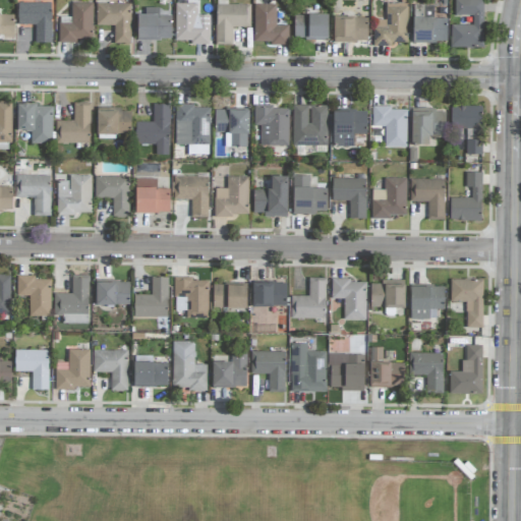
[(482,48),(483,0),(473,0),(454,0),(454,15),(472,15),(472,25),(451,25),(450,48),(482,48)]
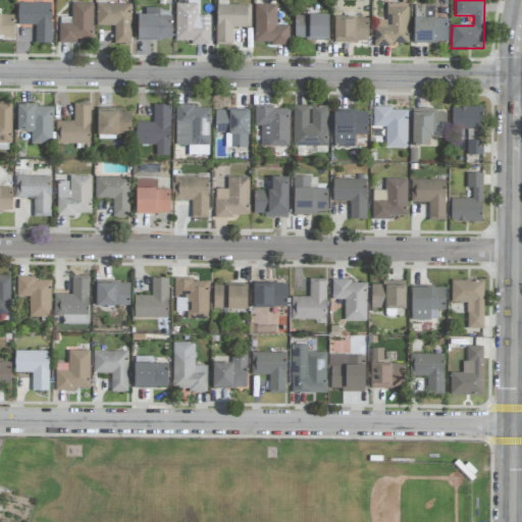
[(35,43),(51,43),(51,3),(17,3),(17,25),(35,25),(35,43)]
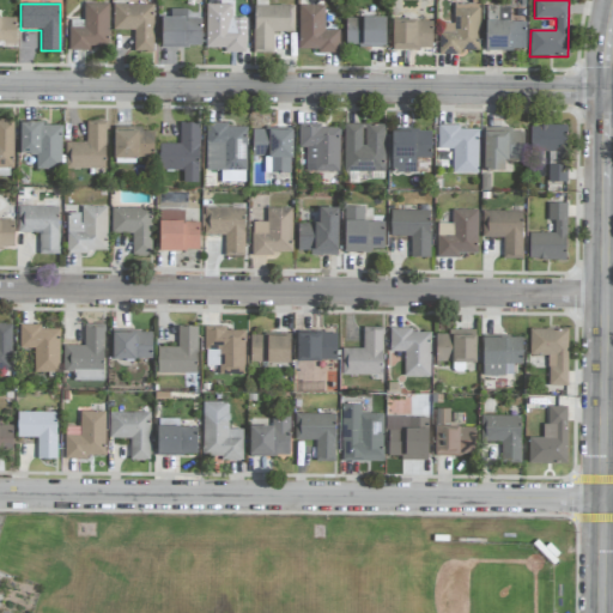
[(68,50),(89,50),(89,46),(108,47),(109,4),(84,4),(84,28),(68,28),(68,50)]
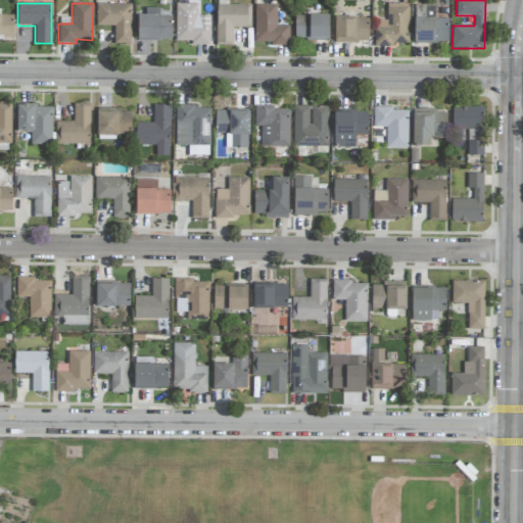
[(409,43),(410,3),(387,3),(387,20),(375,20),(374,46),(392,47),(393,43),(409,43)]
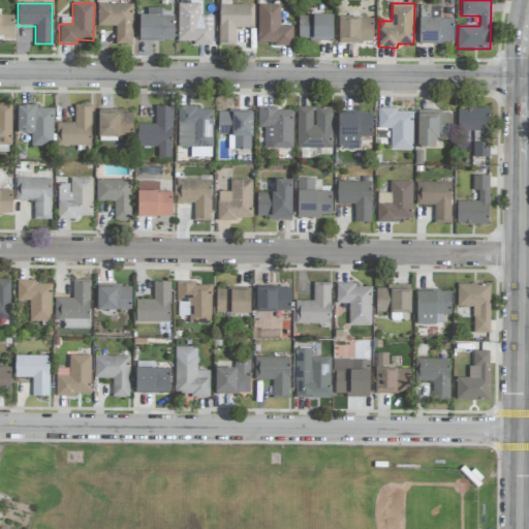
[(97,26),(115,27),(115,44),(132,44),(133,4),(97,4),(97,26)]
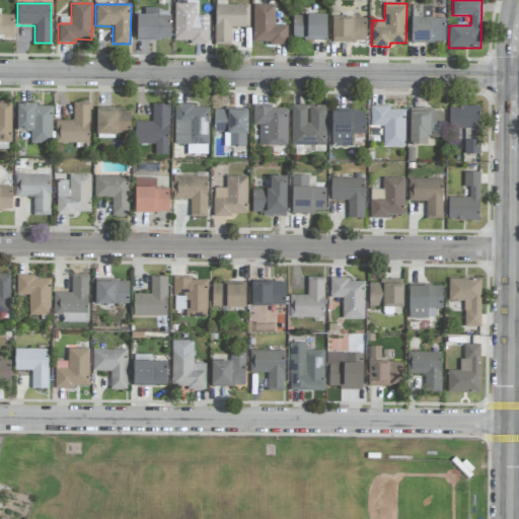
[(173,41),(190,41),(190,45),(208,45),(209,15),(196,15),(196,4),(174,4),(173,41)]
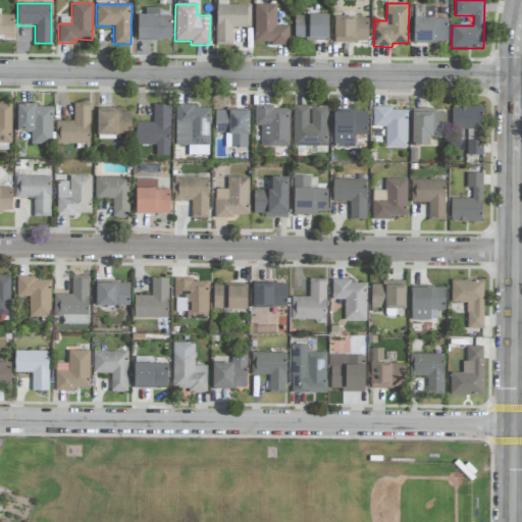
[(289,44),(289,25),(276,25),(276,5),(255,4),(254,44),(289,44)]
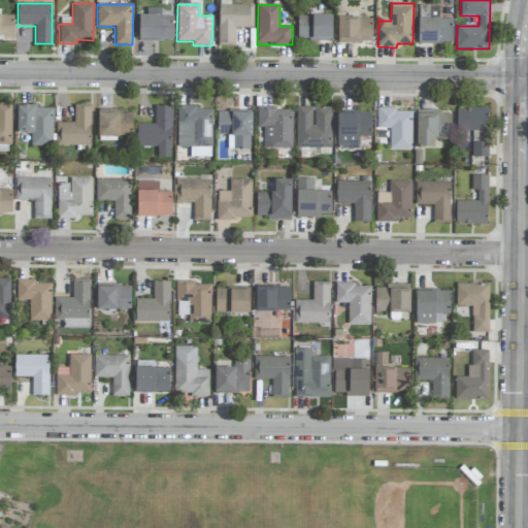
[(253,28),(254,5),(219,5),(218,44),(235,44),(235,28),(253,28)]
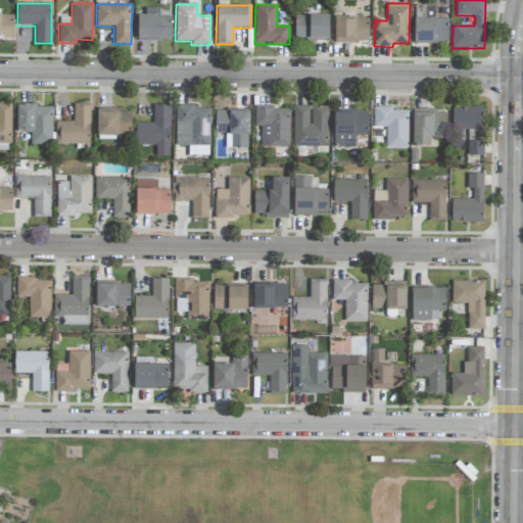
[(435,5),(415,5),(415,43),(448,43),(447,18),(435,18),(435,5)]
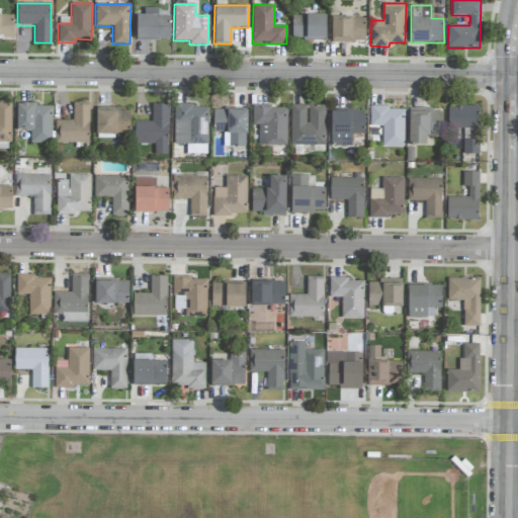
[(169,40),(170,15),(157,15),(157,8),(144,8),(144,15),(137,15),(137,39),(169,40)]
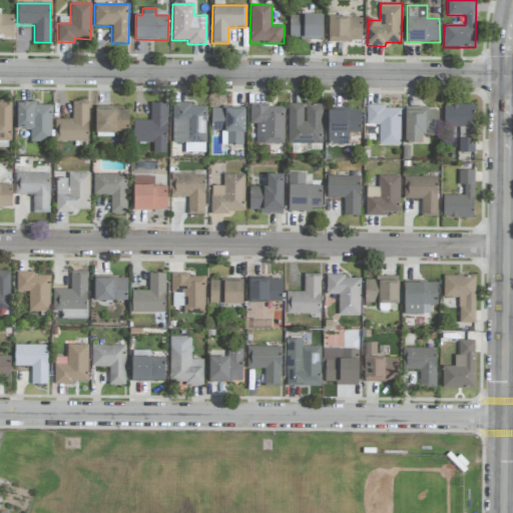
[(13,15),(0,14),(0,25),(0,38),(13,39),(13,15)]
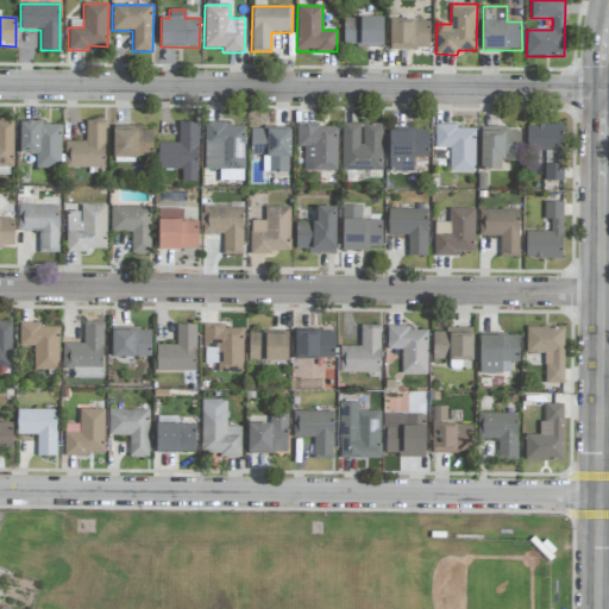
[(383,18),(344,18),(343,46),(383,48),(383,18)]
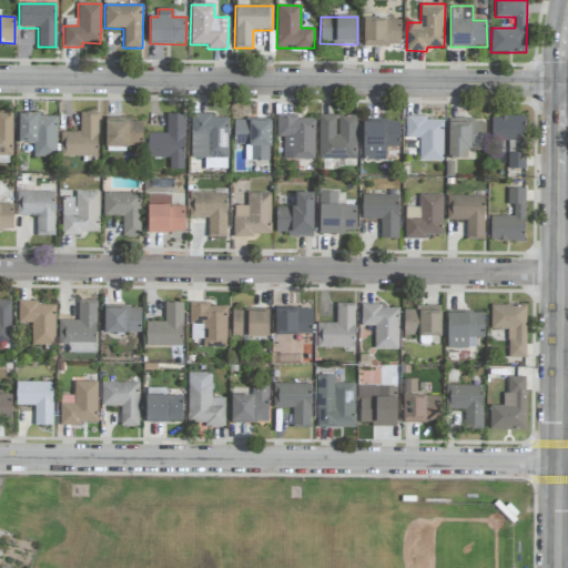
[(401,47),(401,19),(363,19),(363,46),(401,47)]
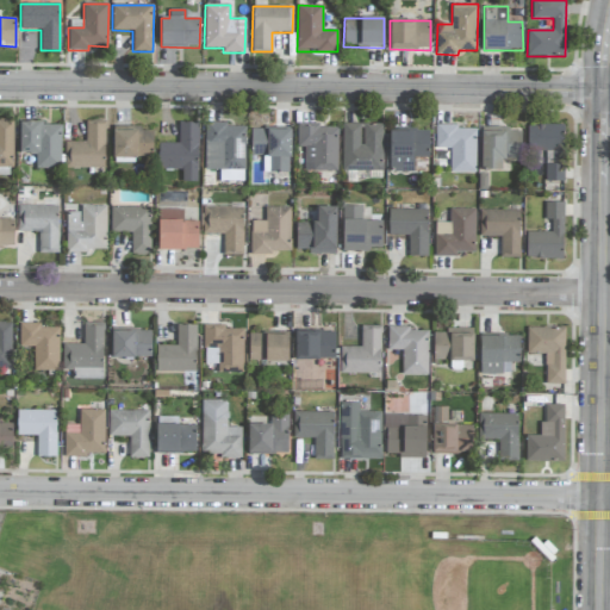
[(13,120),(0,119),(0,167),(12,168),(13,120)]
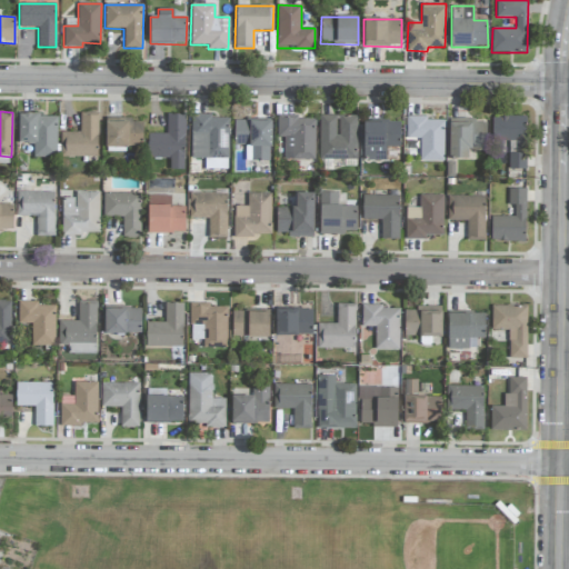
[(79,133),(60,132),(60,157),(97,157),(98,112),(80,112),(79,133)]
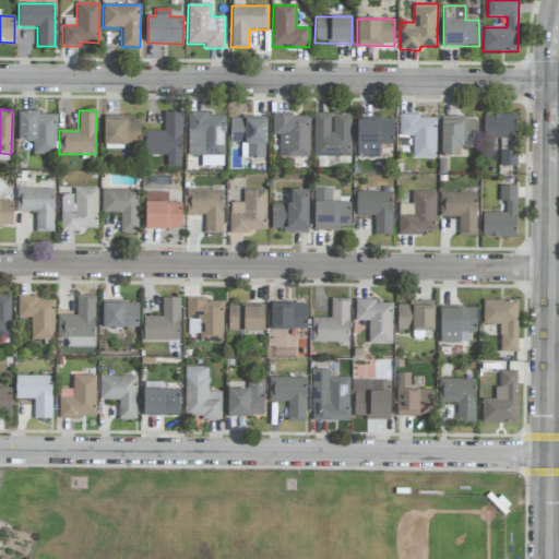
[(18,141),(33,141),(32,154),(55,154),(56,114),(18,113),(18,141)]
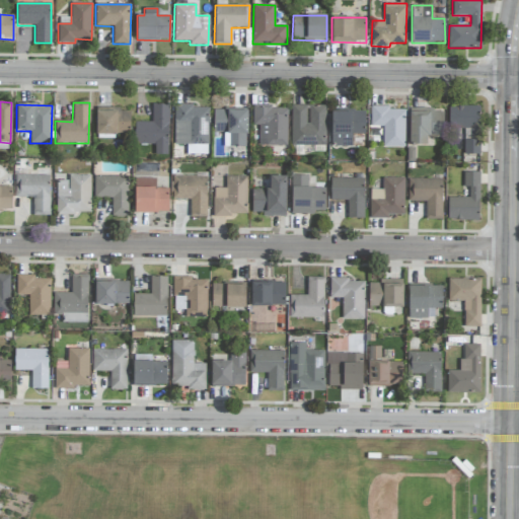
[(168,104),(152,104),(152,122),(135,122),(134,144),(167,145),(168,104)]
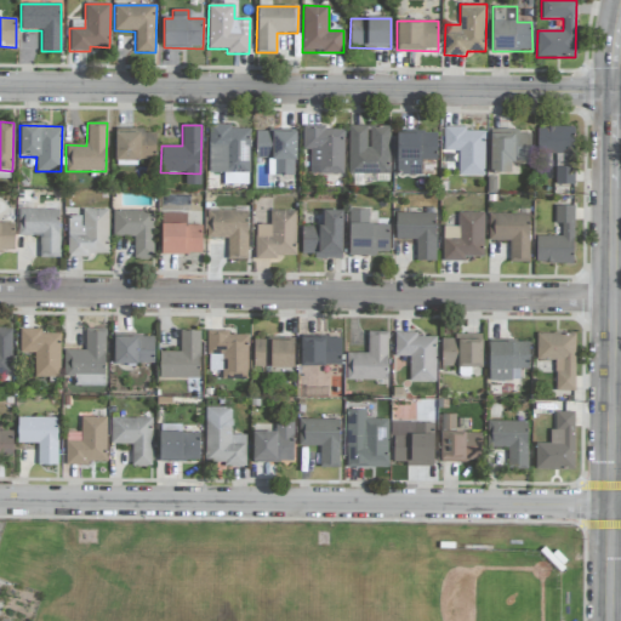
[(389,126),(348,126),(348,174),(389,175),(389,126)]
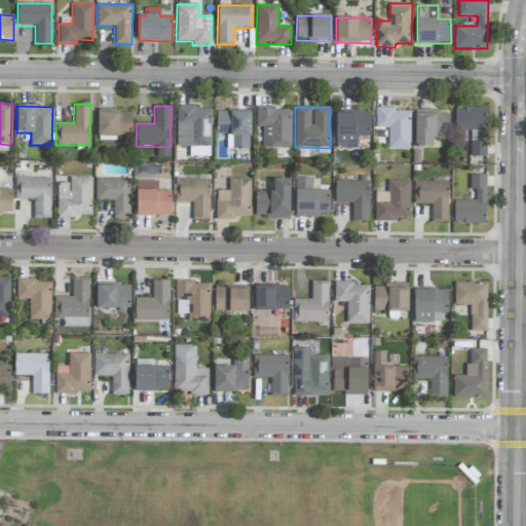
[(97,136),(132,136),(132,112),(122,112),(122,109),(98,108),(97,136)]
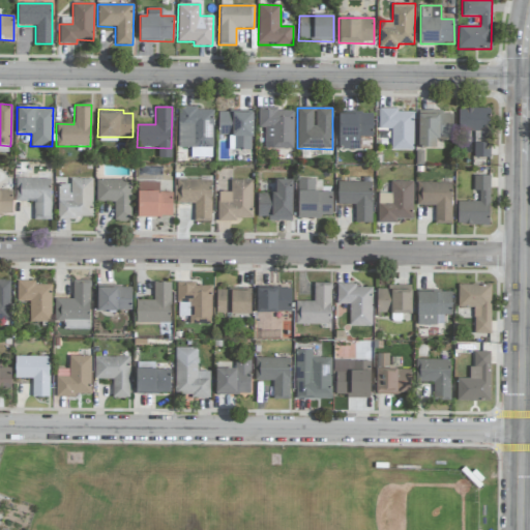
[(178,147),(195,148),(212,148),(213,109),(178,109),(178,147)]
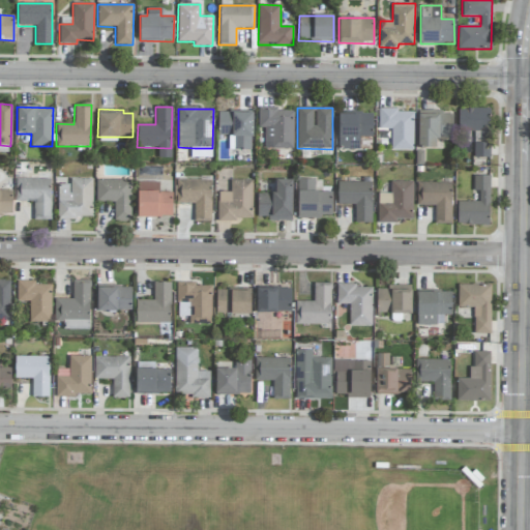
[(293,149),(294,109),(259,109),(258,127),(265,127),(265,148),(293,149)]
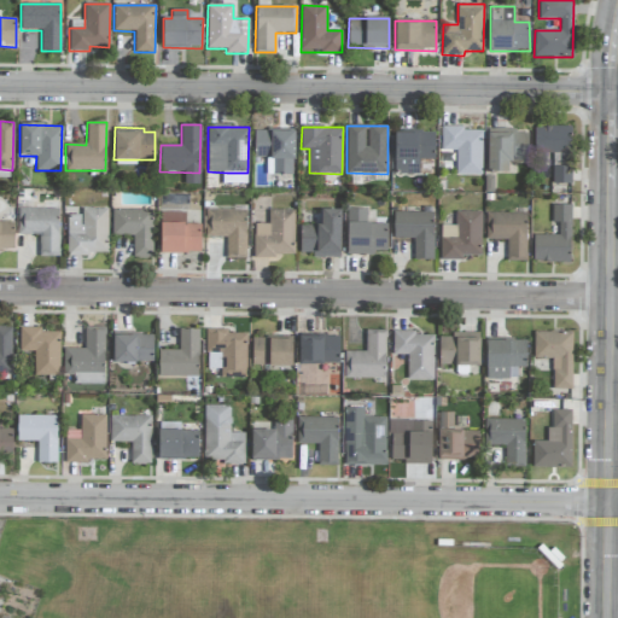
[(571,127),(534,127),(535,152),(559,152),(559,165),(553,165),(553,184),(571,184),(571,127)]
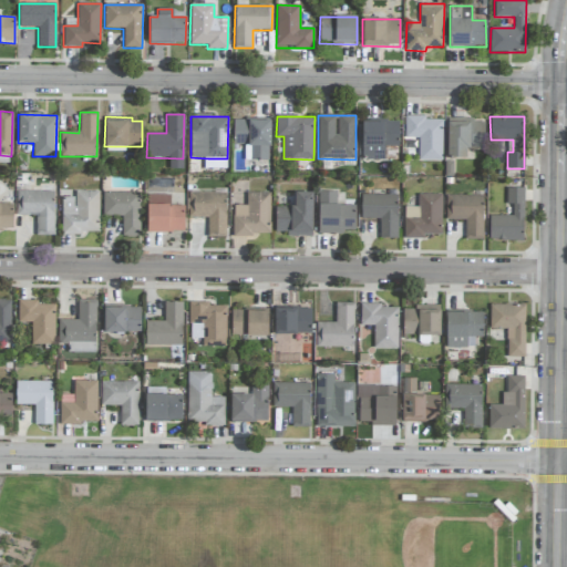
[(419,161),(442,162),(442,119),(405,117),(405,137),(419,138),(419,161)]
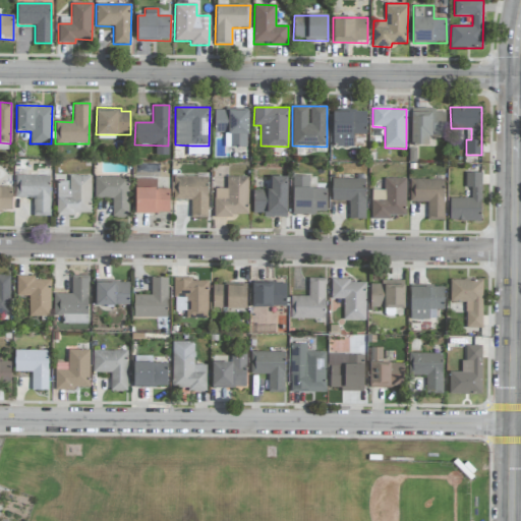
[(214,132),(230,133),(230,147),(247,148),(248,110),(215,110),(214,132)]
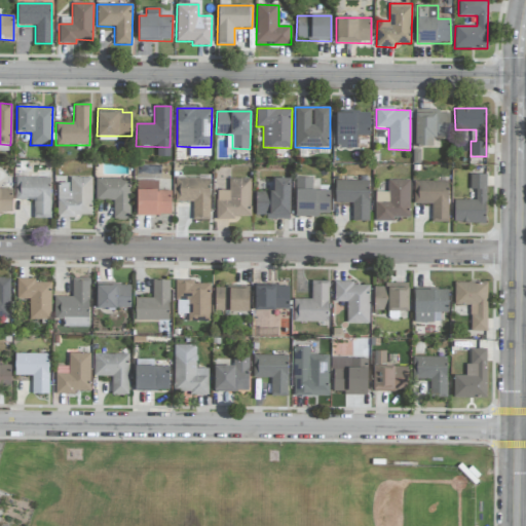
[(449,137),(450,111),(415,111),(415,146),(433,147),(433,137),(449,137)]
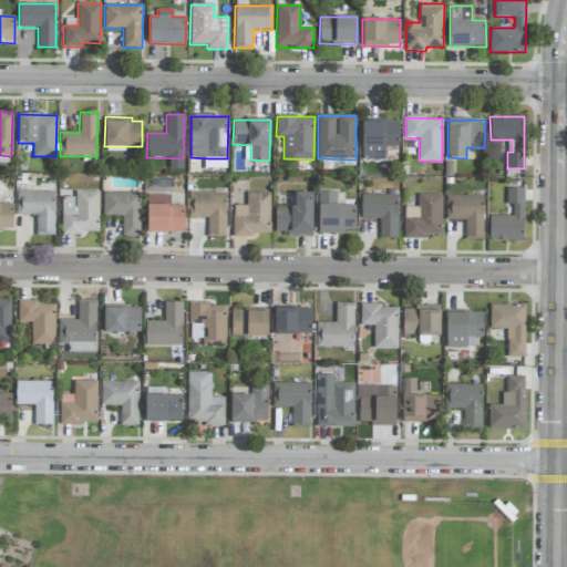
[(384,161),(384,146),(399,146),(399,122),(362,121),(362,160),(384,161)]
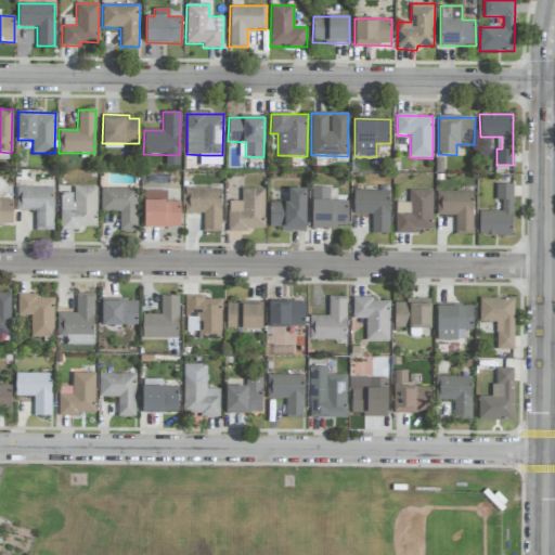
[(16,210),(35,210),(35,230),(53,230),(52,181),(39,181),(39,188),(16,188),(16,210)]
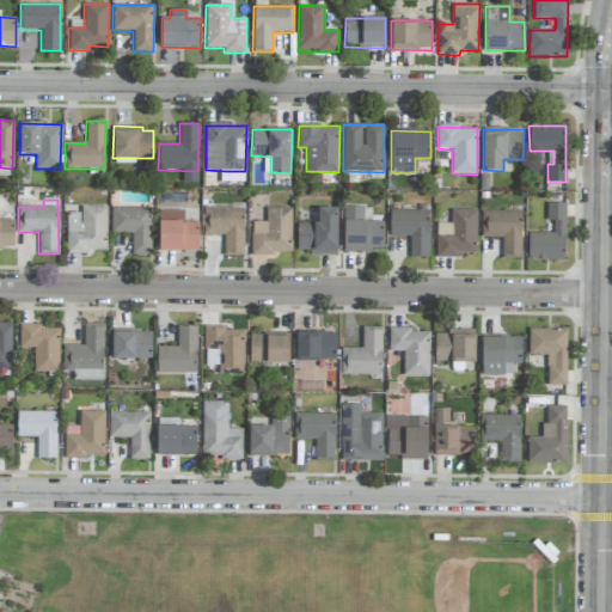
[(528,233),(527,259),(565,259),(565,203),(548,202),(548,221),(554,221),(554,233),(528,233)]
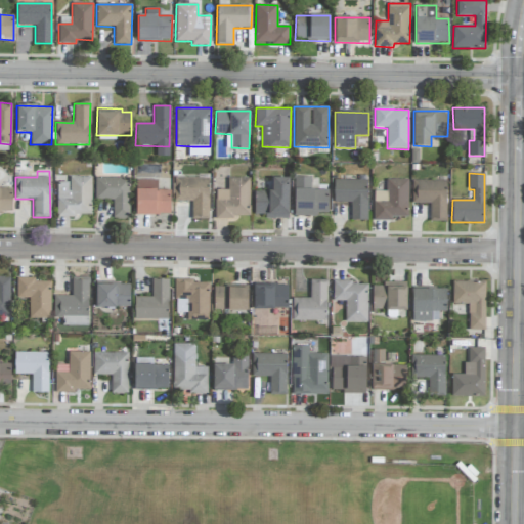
[(91,177),(70,177),(70,182),(57,182),(57,215),(91,216),(91,177)]
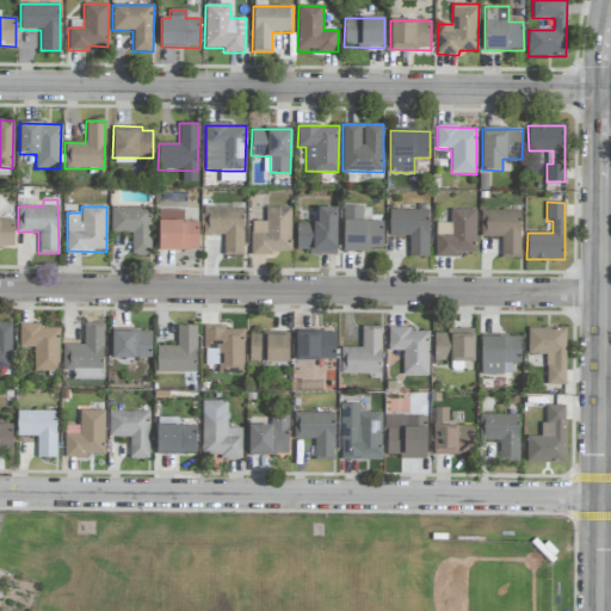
[(150,207),(110,208),(111,233),(131,232),(131,254),(150,254),(150,207)]
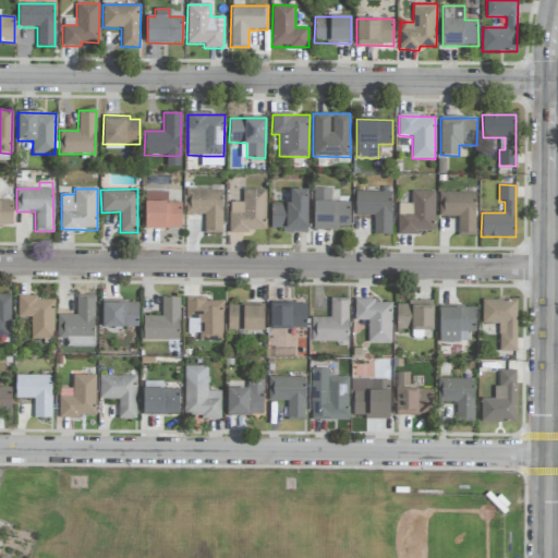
[(204,233),(221,233),(222,190),(185,189),(185,214),(205,215),(204,233)]
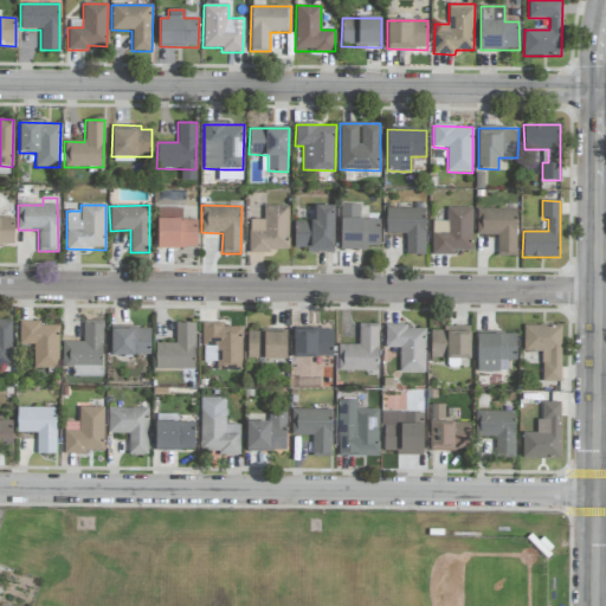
[(379,219),(360,219),(359,205),(340,205),(341,249),(380,249),(379,219)]
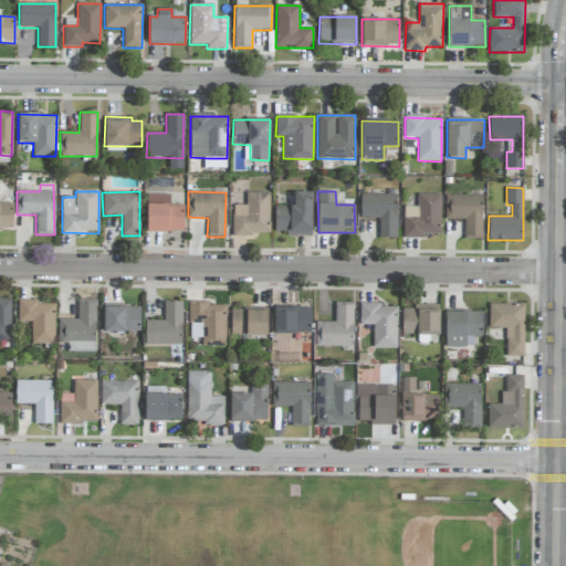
[(270,192),(247,192),(247,206),(232,206),(232,234),(269,236),(270,192)]
